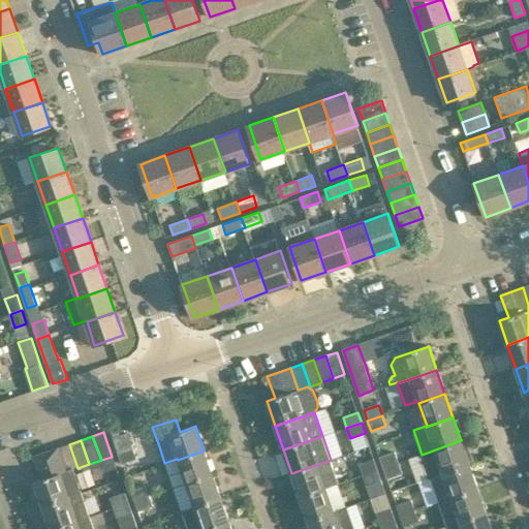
[(462,442),(461,440),(422,455),(430,478),(470,464),(465,453),(469,452),(466,440),(462,442)]
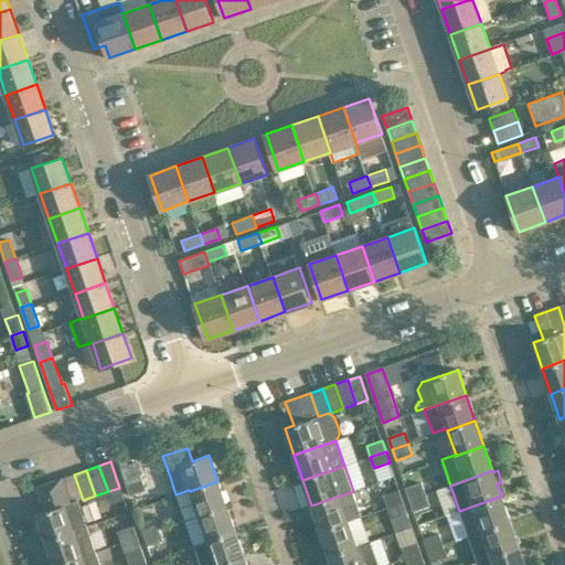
[(83,500),(74,475),(62,479),(71,503),(81,500),(83,500)]
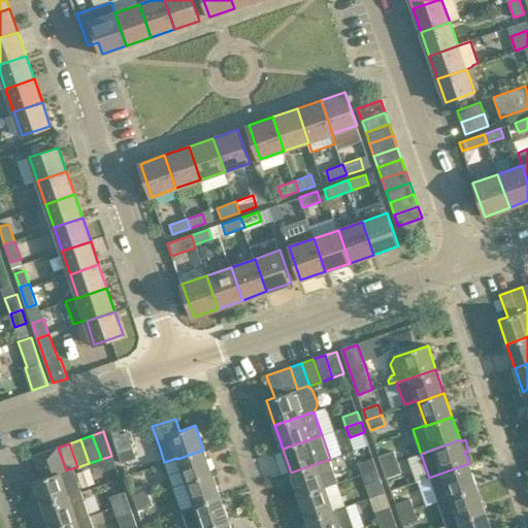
[(121,463),(136,457),(133,447),(117,453),(121,463)]
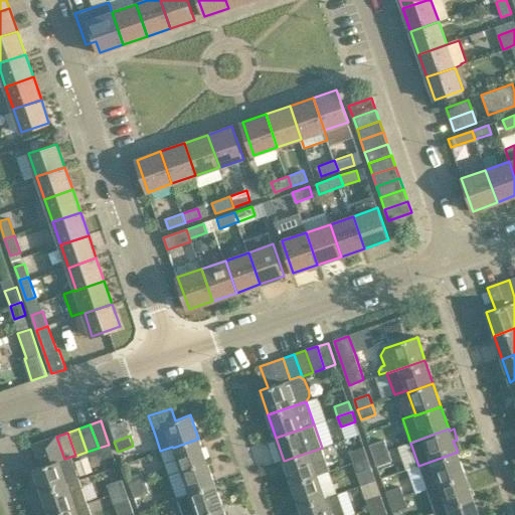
[(81,480),(73,456),(64,459),(56,437),(33,445),(41,467),(33,470),(41,493),(81,480)]
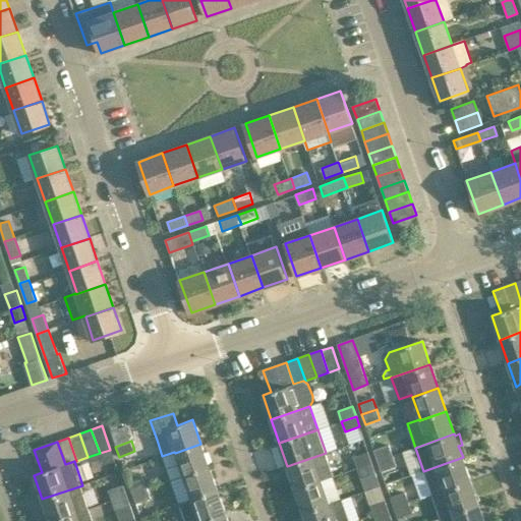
[(210,467),(200,444),(175,453),(183,476),(210,467)]
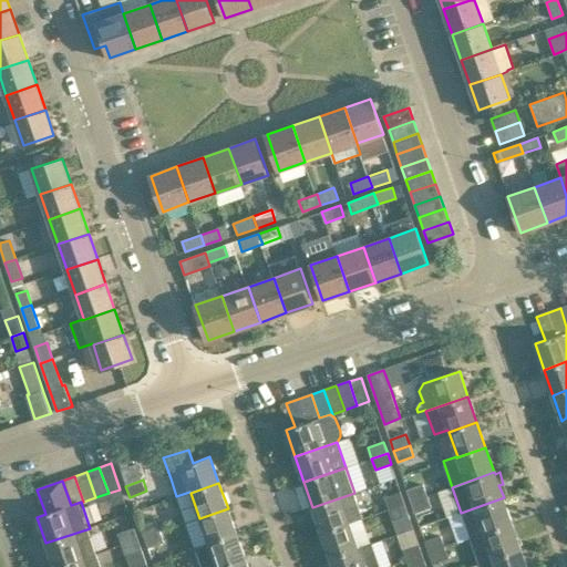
[(423,485),(408,491),(411,502),(428,496),(423,485)]
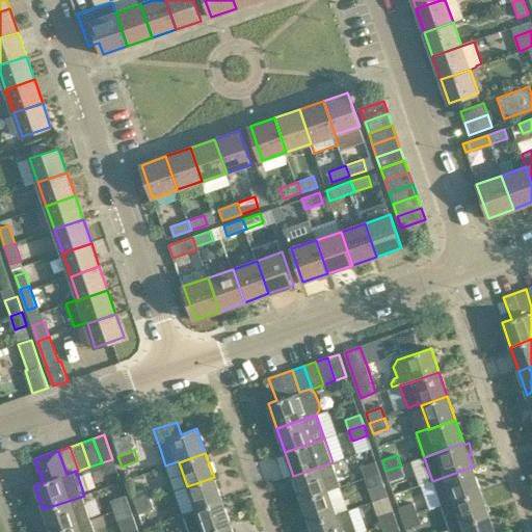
[(341,485),(333,462),(293,476),(301,500),(340,486),(339,485),(341,485)]
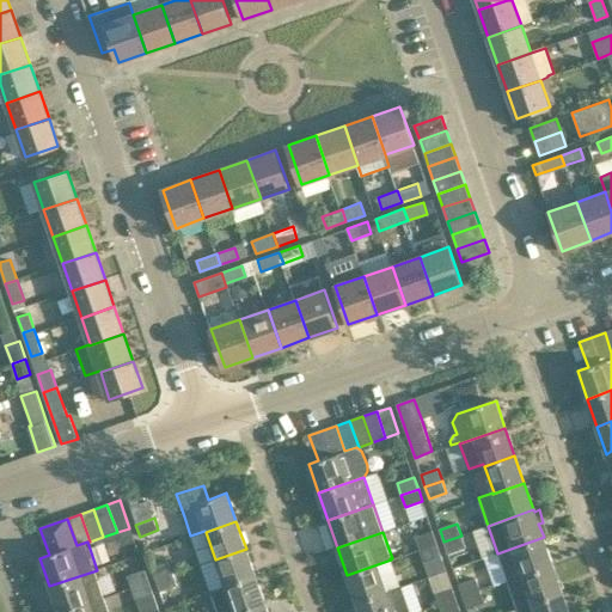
[(433,532),(416,537),(420,550),(438,544),(433,532)]
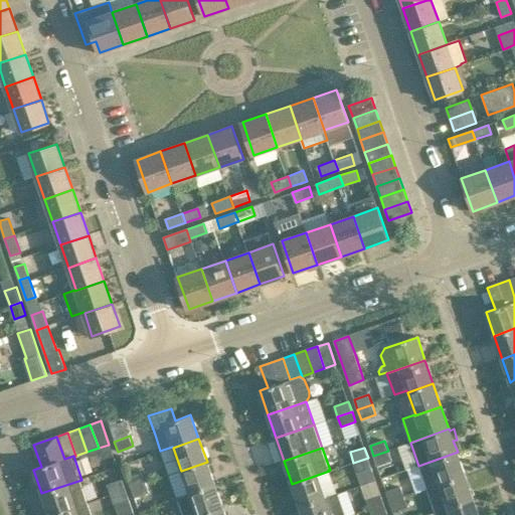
[(392,461),(388,451),(373,456),(377,466),(392,461)]
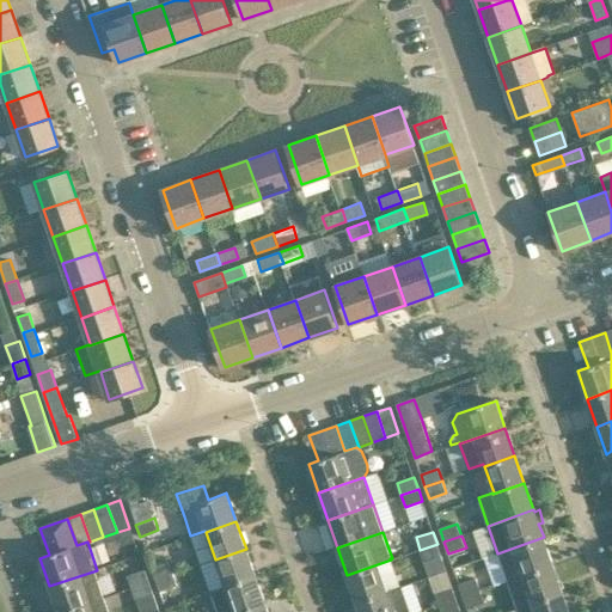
[(554,564),(544,537),(497,554),(507,581),(508,581),(554,564)]
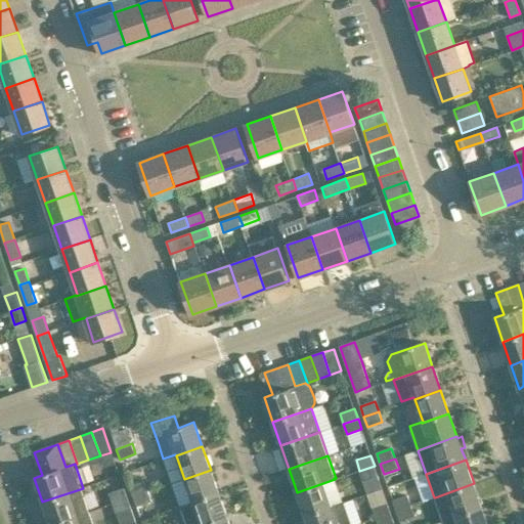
[(378,476),(375,466),(359,471),(363,481),(378,476)]
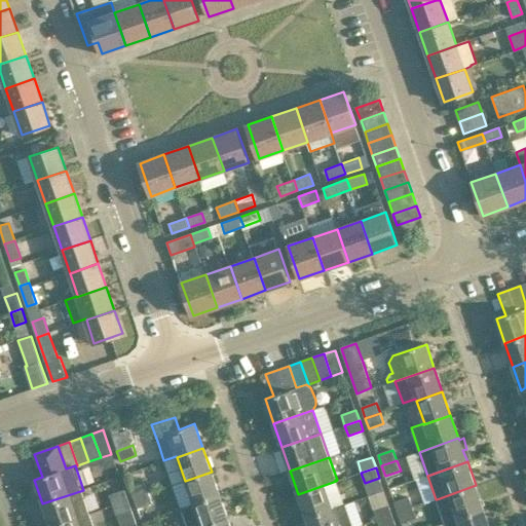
[(220,495),(212,472),(185,481),(192,503),(193,504),(220,495)]
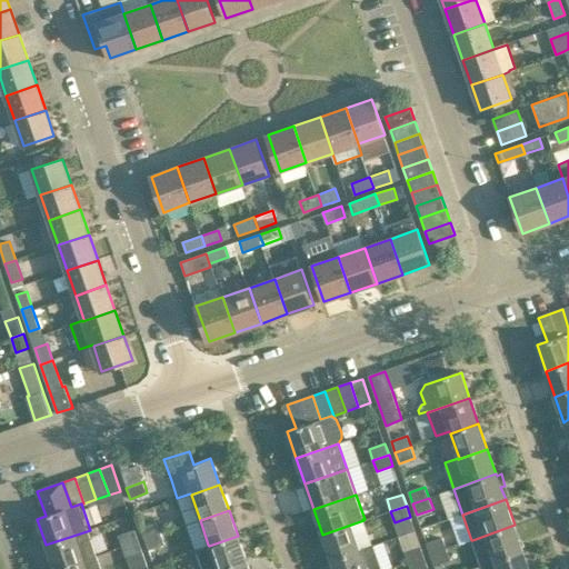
[(371,545),(363,520),(322,535),(331,560),(373,546),(372,545),(371,545)]
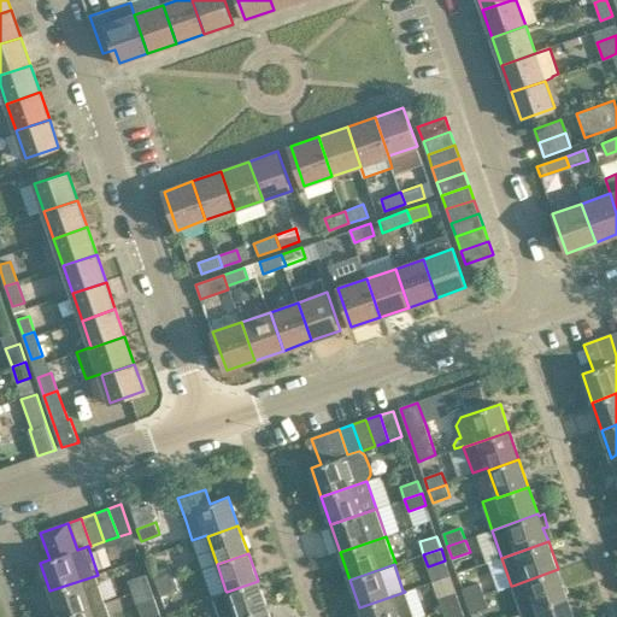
[(171,566),(153,573),(158,585),(175,579),(171,566)]
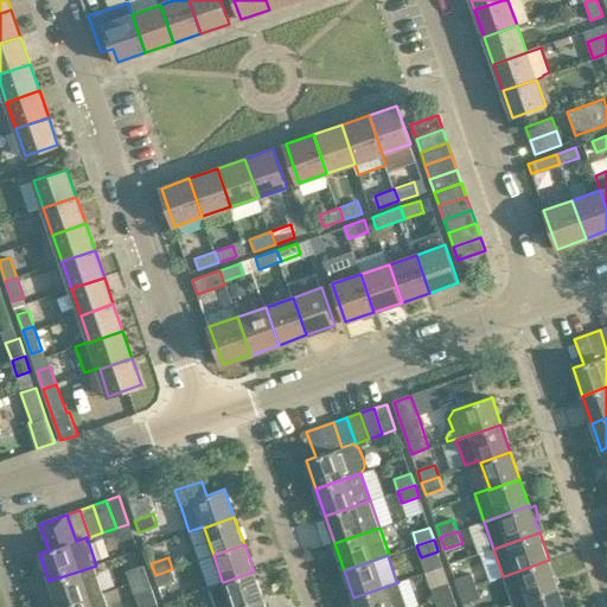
[(558,588),(549,560),(504,576),(513,604),(558,588)]
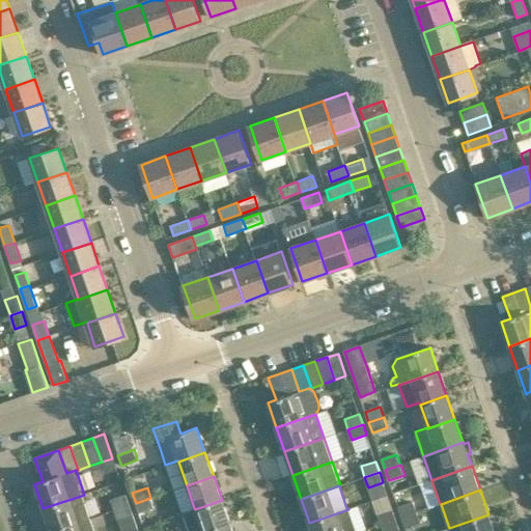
[(55,530),(92,519),(84,495),(43,508),(50,530),(55,530)]
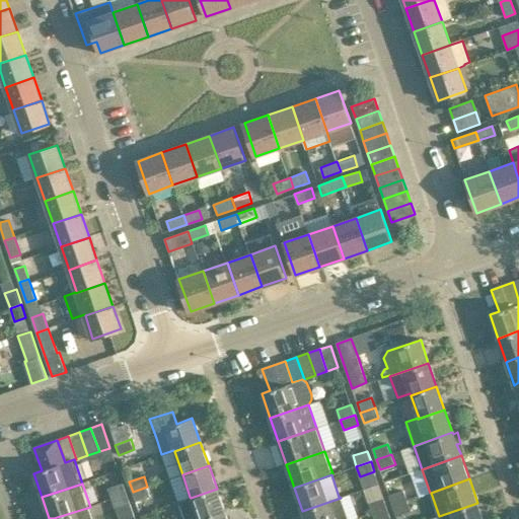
[(123,484),(108,489),(113,499),(127,494),(123,484)]
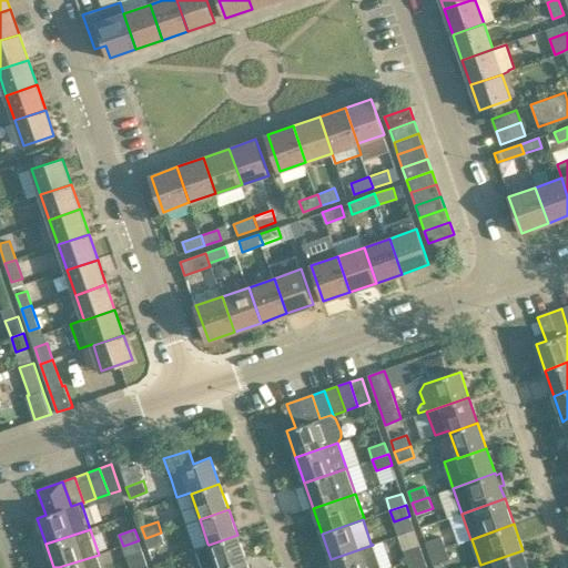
[(415,530),(398,536),(407,561),(424,556),(415,530)]
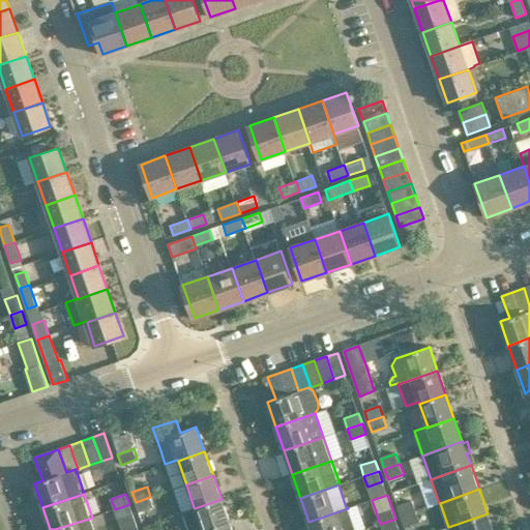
[(154,507),(150,497),(136,502),(139,512),(154,507)]
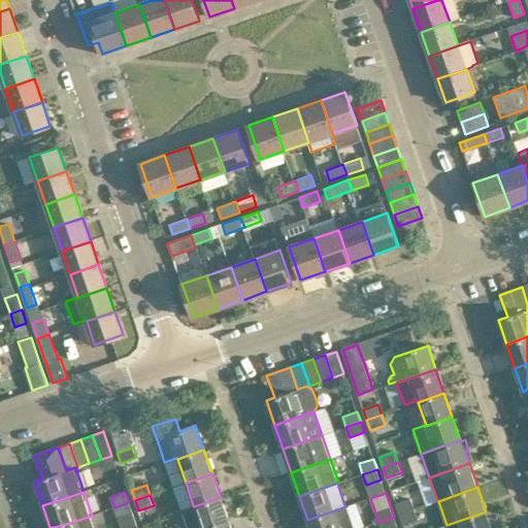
[(208,527),(229,521),(221,497),(194,506),(193,505),(182,509),(187,527),(208,527)]
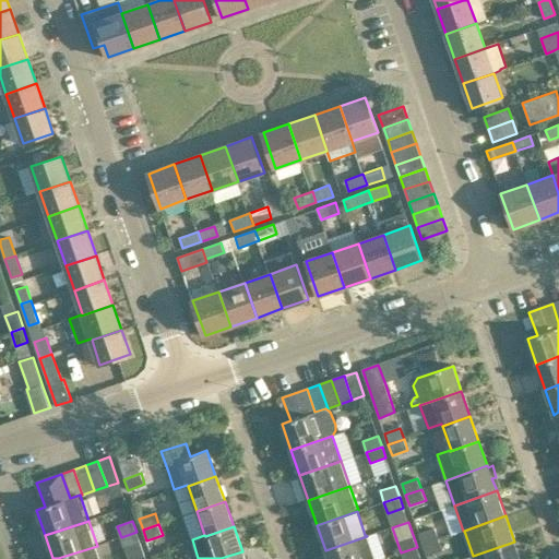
[(436,528),(419,534),(423,545),(439,539),(436,528)]
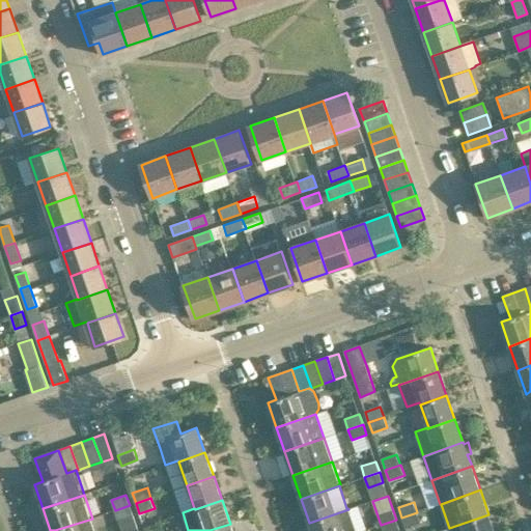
[(133,515),(130,505),(115,510),(118,521),(133,515)]
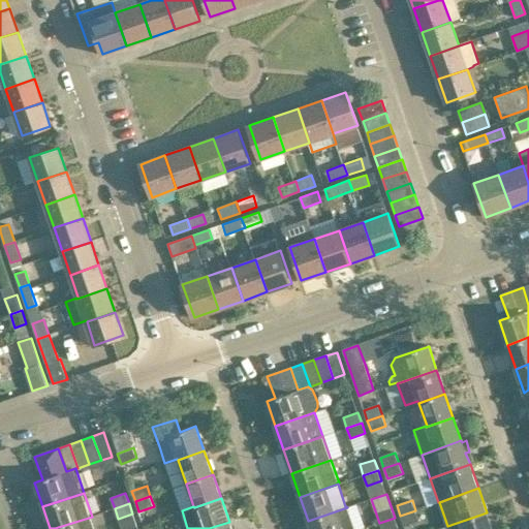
[(354,528),(347,507),(308,521),(310,528),(354,528)]
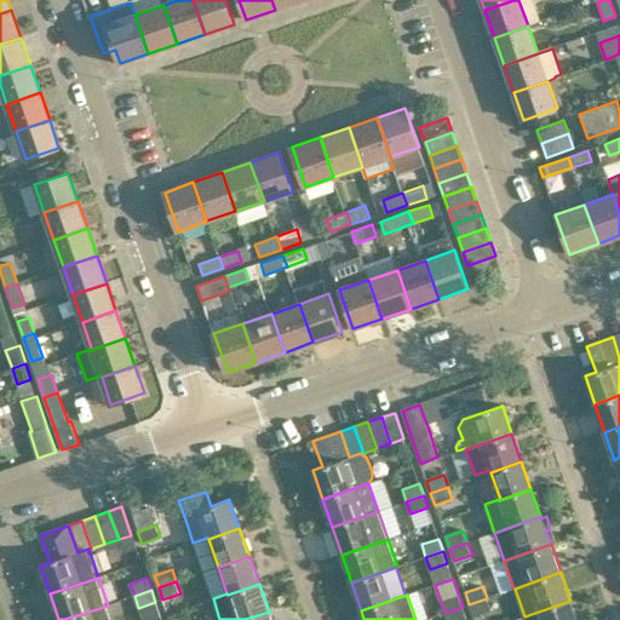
[(492,610),(487,598),(469,604),(474,616),(492,610)]
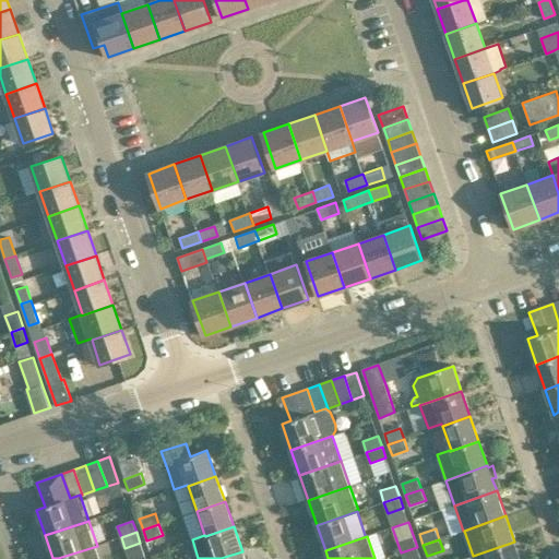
[(520,558),(514,542),(473,556),(473,558),(520,558)]
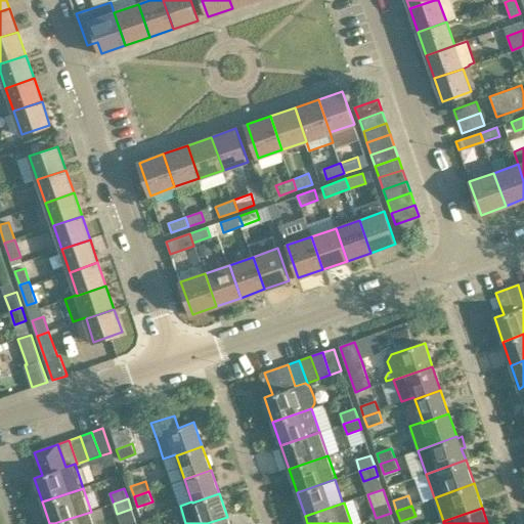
[(94,523),(91,512),(54,523),(94,523)]
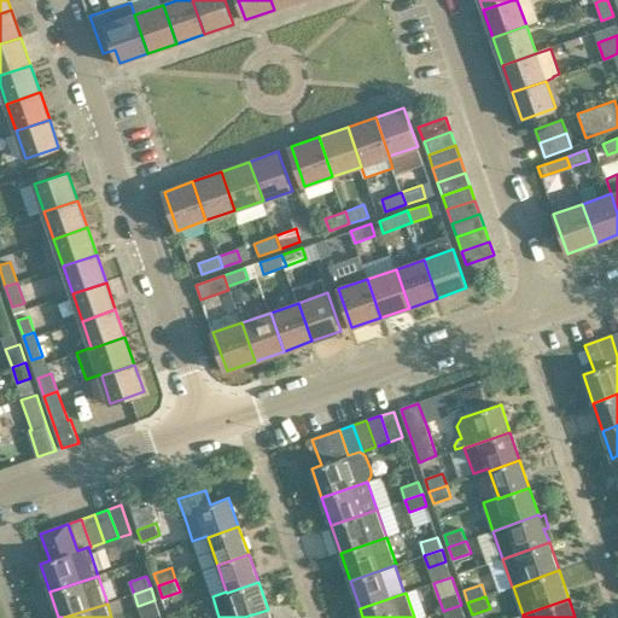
[(461,617),(465,617),(461,605),(443,611),(444,617),(461,617)]
